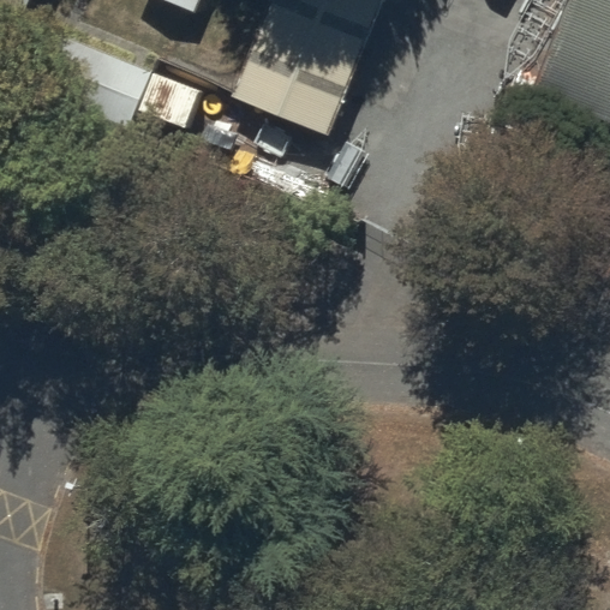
[(0,0),(27,11),(30,0),(0,0)]
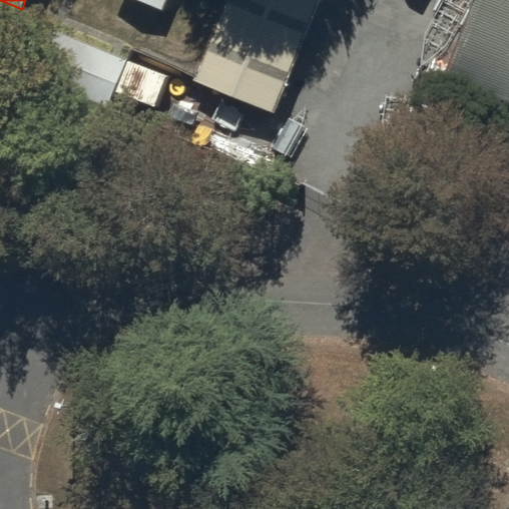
[(139,0),(162,9),(165,0),(139,0)]
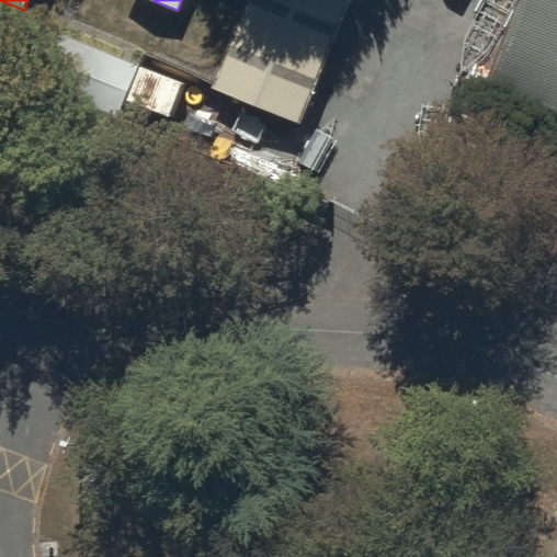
[(245,0),(215,77),(211,88),(299,124),(349,0),(245,0)]
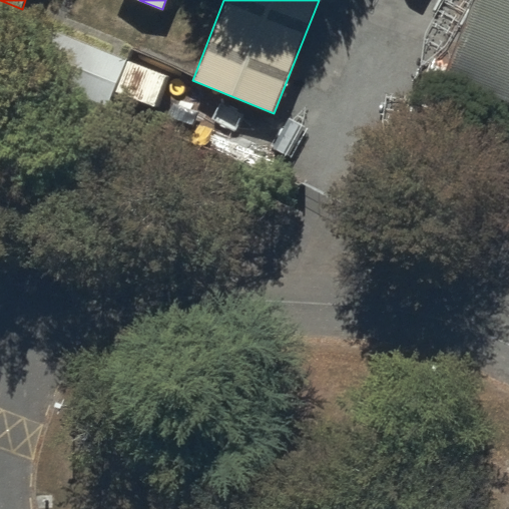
[(474,0),(442,85),(508,111),(508,0),(474,0)]
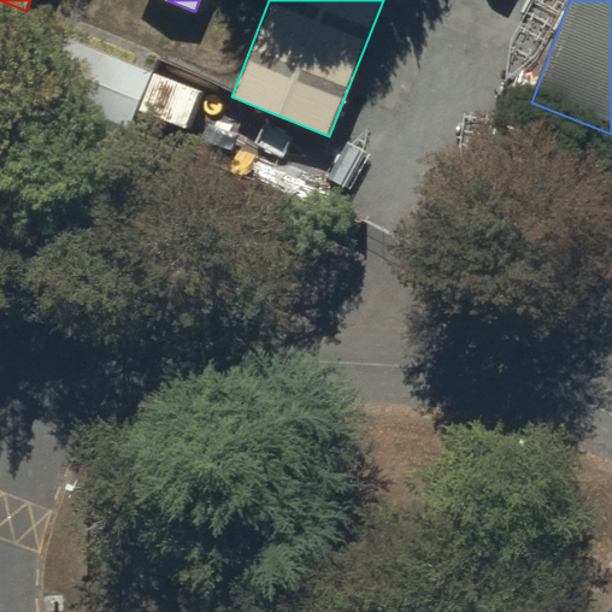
[(128,128),(152,70),(47,27),(23,84),(128,128)]
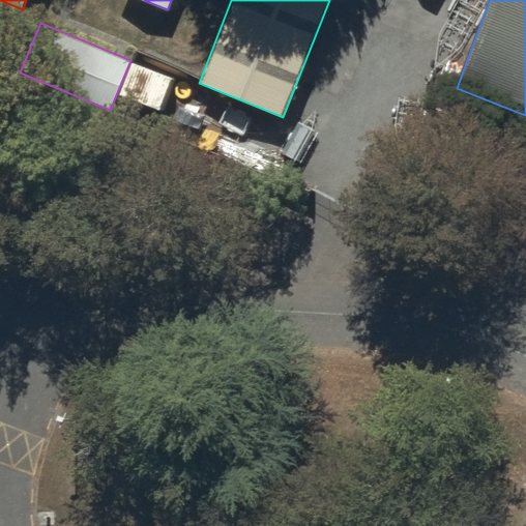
All buildings are outlined.
